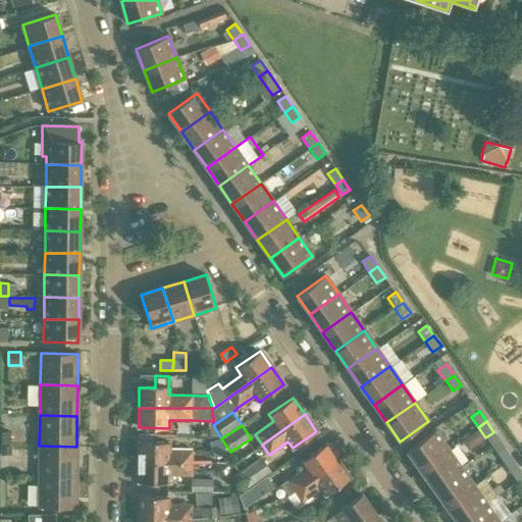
[(484,437),(477,427),(469,433),(473,438),(480,439),(484,437)]
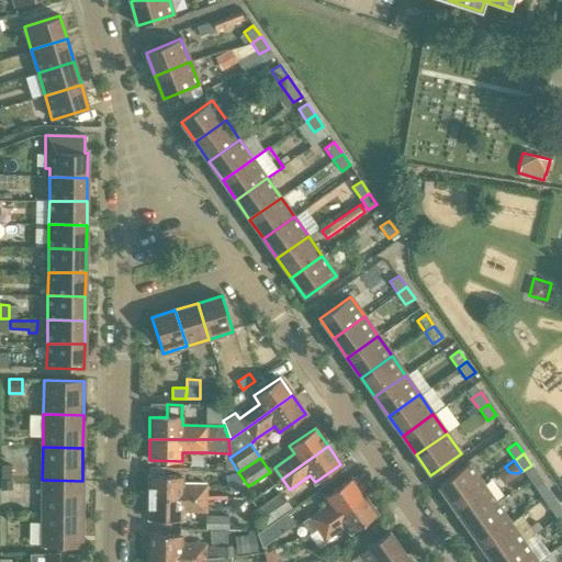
[(451,505),(482,483),(468,463),(437,485),(451,505)]
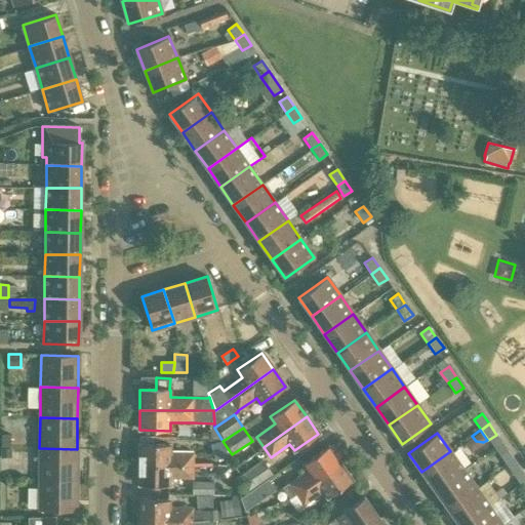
[(10,447),(10,435),(1,434),(1,447),(10,447)]
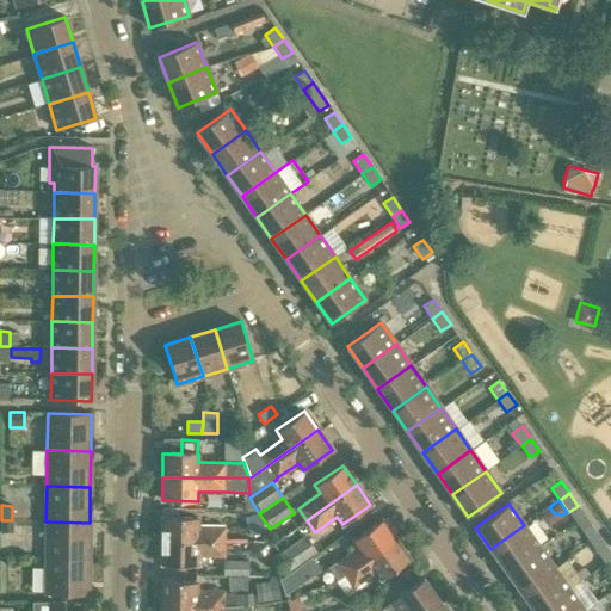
[(264,530),(259,512),(248,517),(245,517),(251,534),(264,530)]
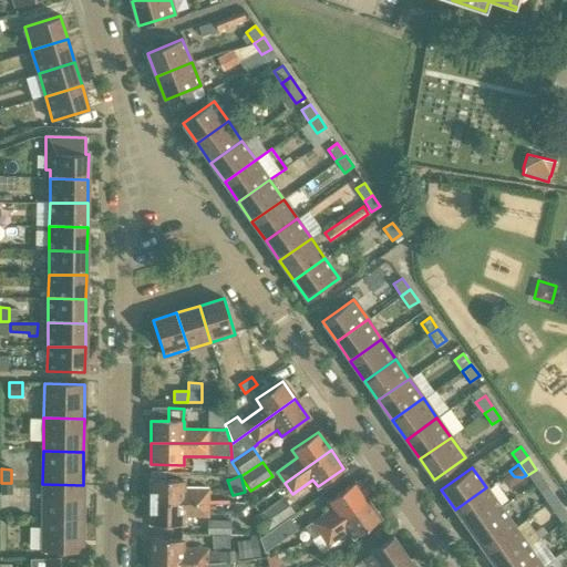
[(208,503),(229,503),(229,490),(183,488),(183,481),(150,481),(150,503),(208,503)]
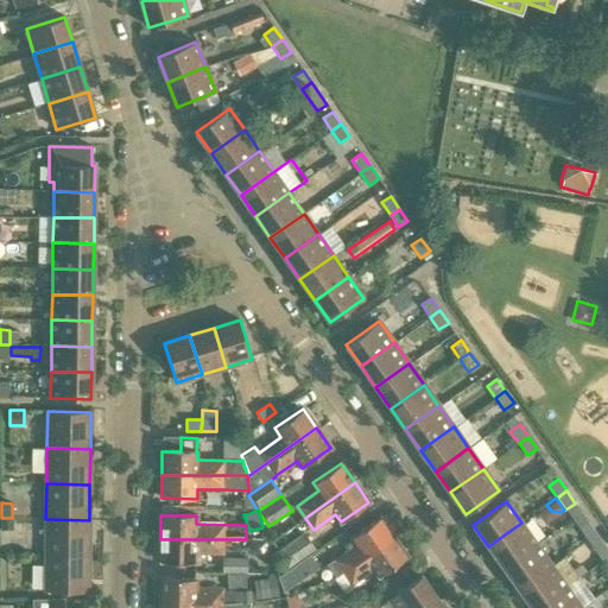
[(350,537),(356,545),(327,567),(334,576),(393,537),(379,517),(350,537)]
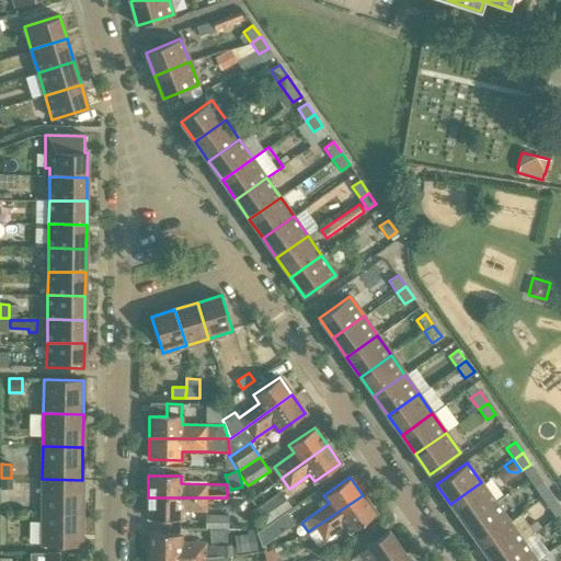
[(11,489),(11,479),(1,479),(0,489),(11,489)]
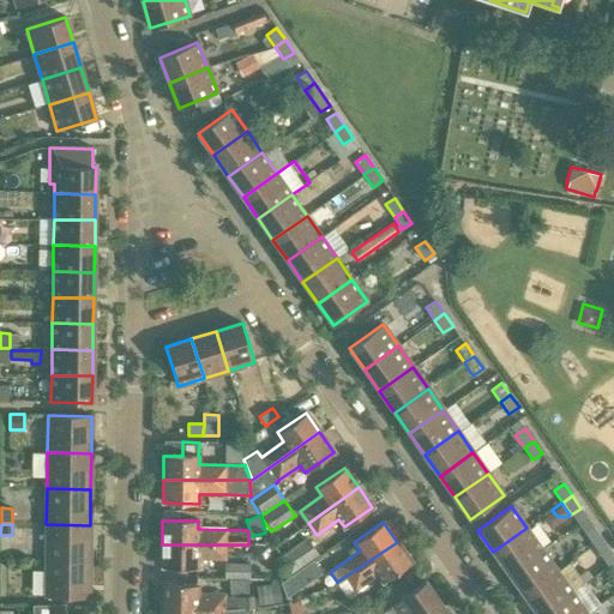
[(90,525),(46,524),(46,561),(89,561),(90,525)]
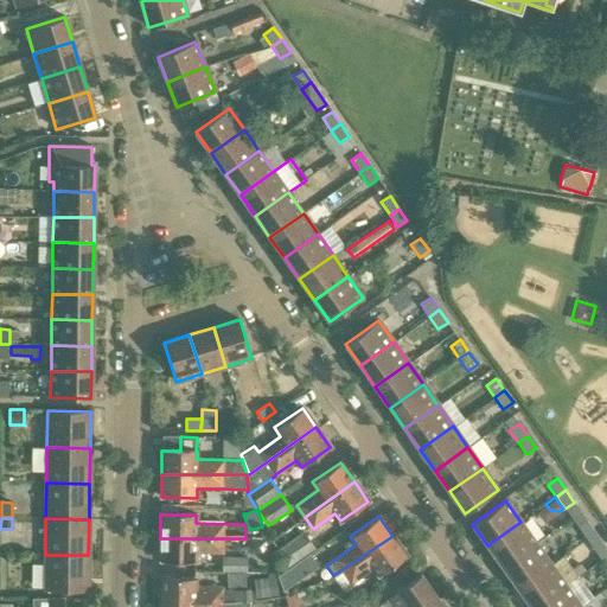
[(586,538),(595,532),(587,521),(576,526),(586,538)]
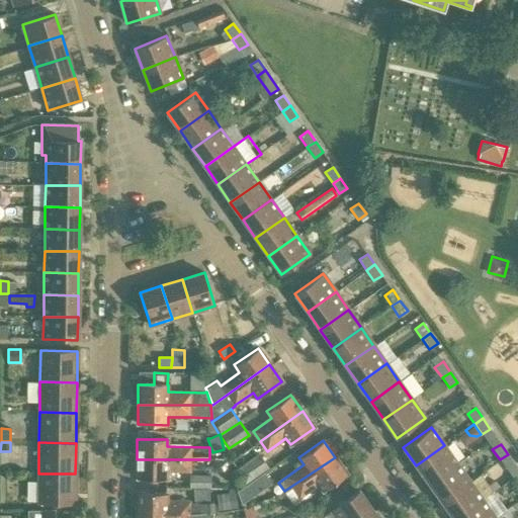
[(457,463),(444,445),(416,465),(429,484),(457,463)]
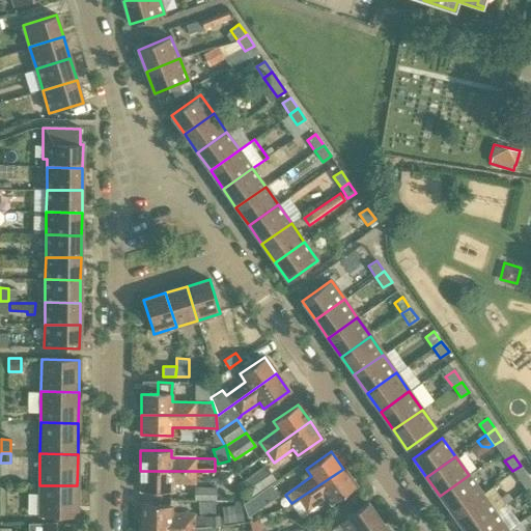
[(264,466),(257,470),(241,481),(239,483),(248,498),(275,479),(264,466)]
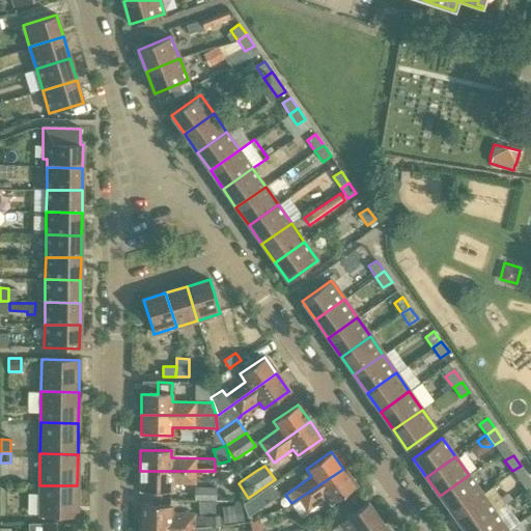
[(528,476),(521,466),(512,471),(520,482),(528,476)]
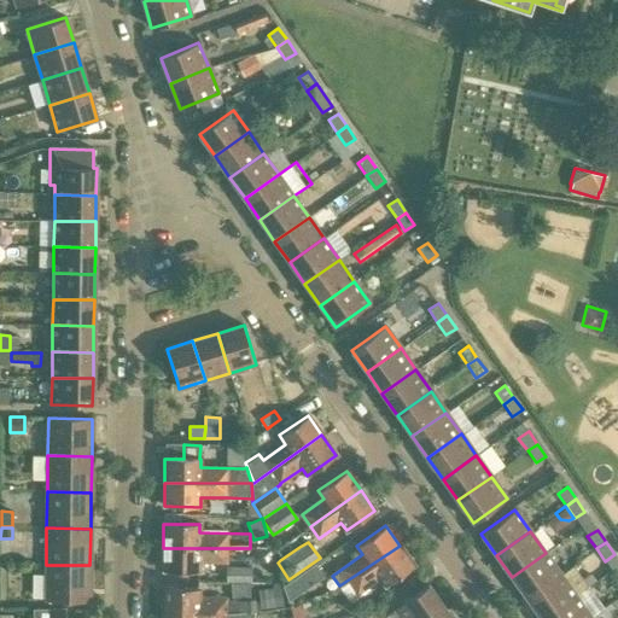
[(400,546),(339,586),(340,587),(348,583),(355,593),(356,592),(357,594),(379,578),(385,586),(414,566),(400,546)]
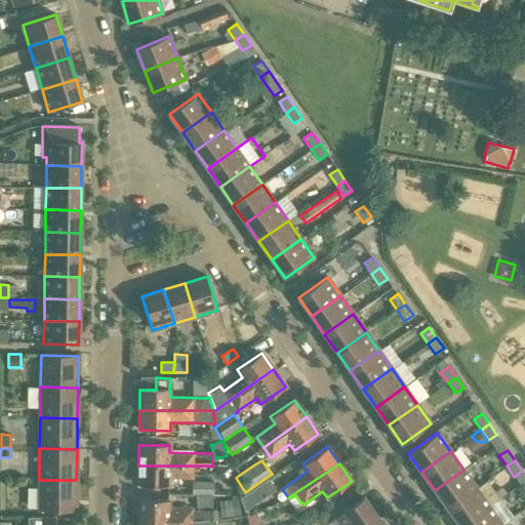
[(193,466),(138,466),(138,486),(169,486),(169,478),(193,478),(193,466)]
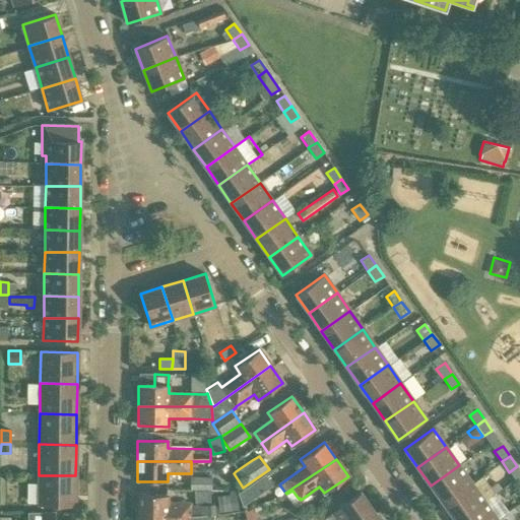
[(471,483),(459,465),(431,485),(443,504),(471,483)]
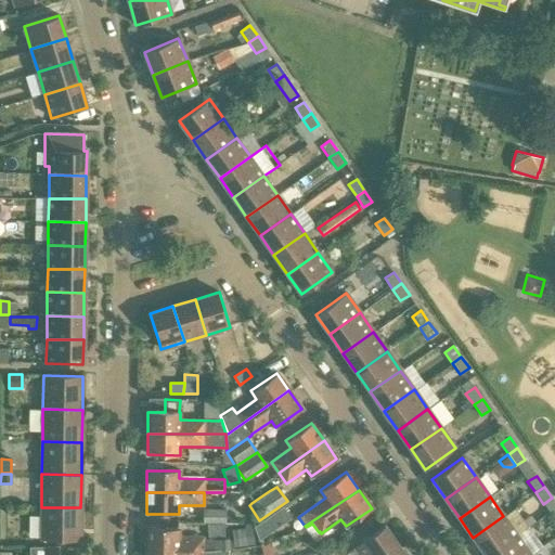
[(283,506),(254,527),(259,541),(291,518),(283,506)]
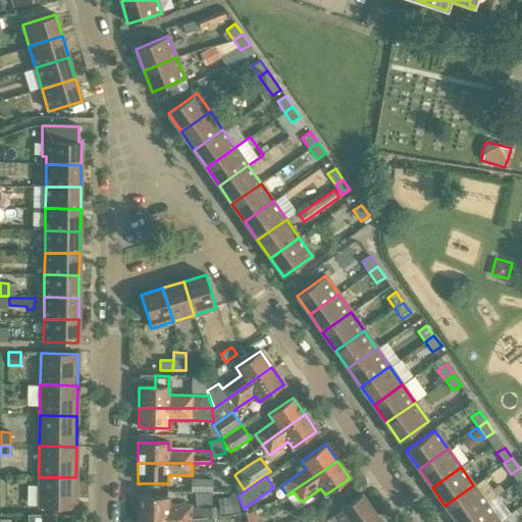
[(75,477),(39,477),(38,508),(75,509),(75,477)]
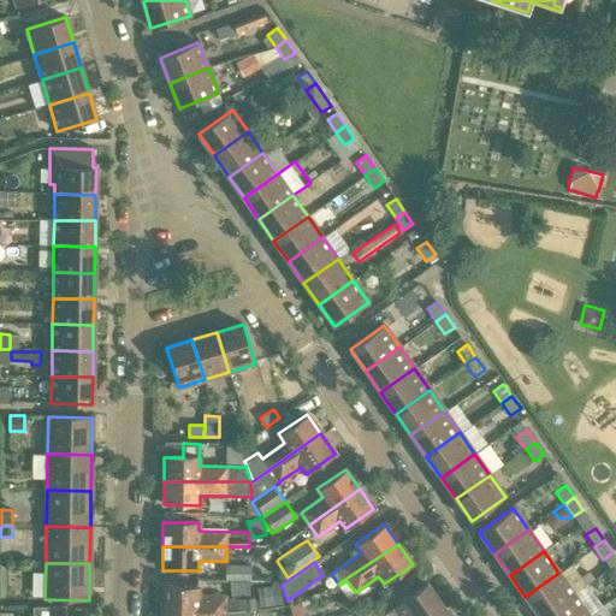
[(250,581),(252,566),(225,566),(225,581),(250,581)]
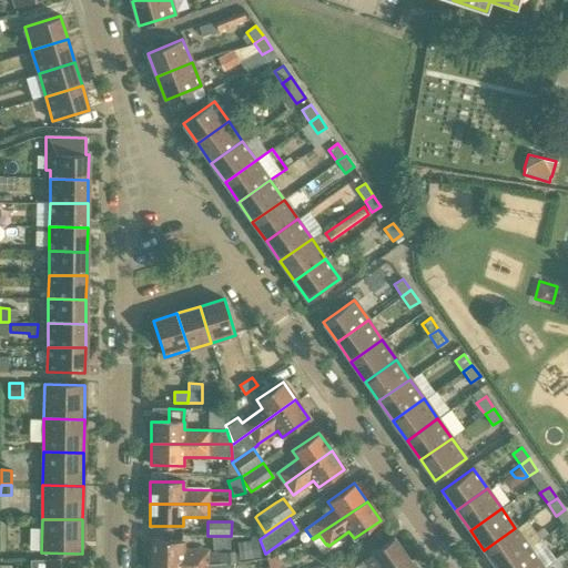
[(499,567),(529,547),(515,528),(484,550),(496,567),(499,567)]
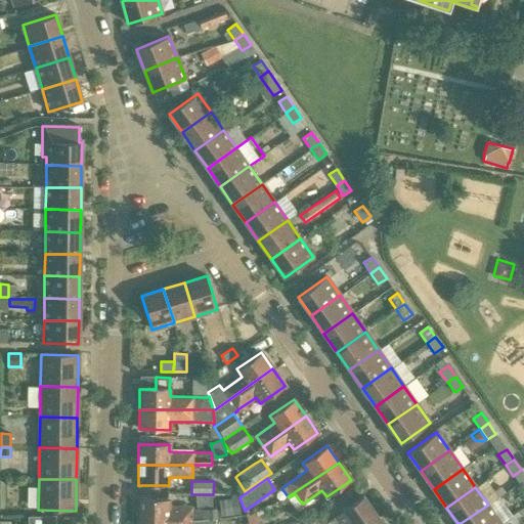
[(339,523),(362,523),(376,515),(362,496),(347,507),(334,516),(339,523)]
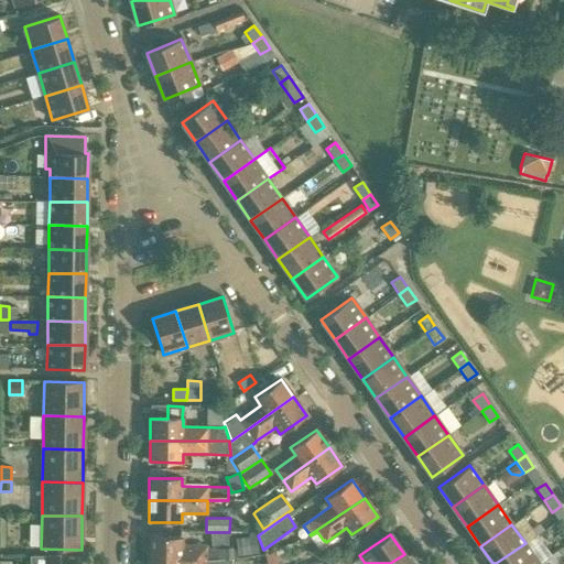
[(259,553),(257,537),(240,539),(241,554),(259,553)]
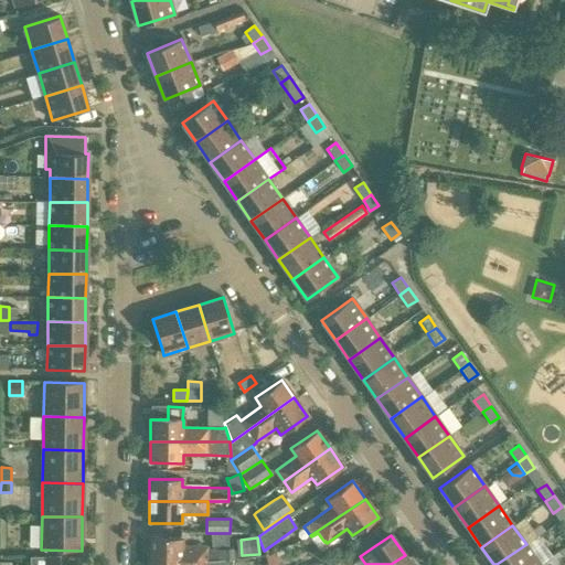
[(206,547),(181,547),(182,539),(149,539),(149,561),(206,561),(233,558),(233,548),(206,548),(206,547)]
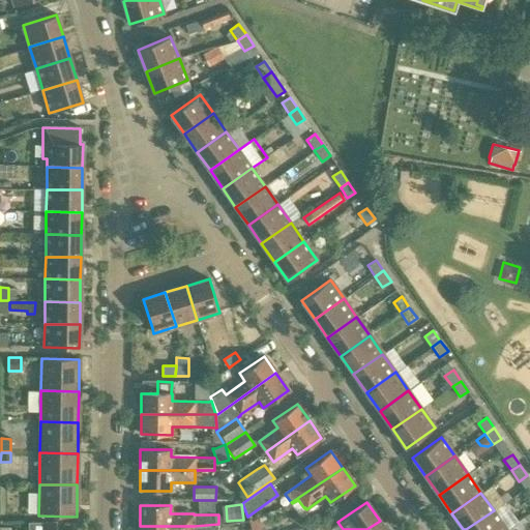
[(505,529),(506,529),(494,510),(466,529),(505,529)]
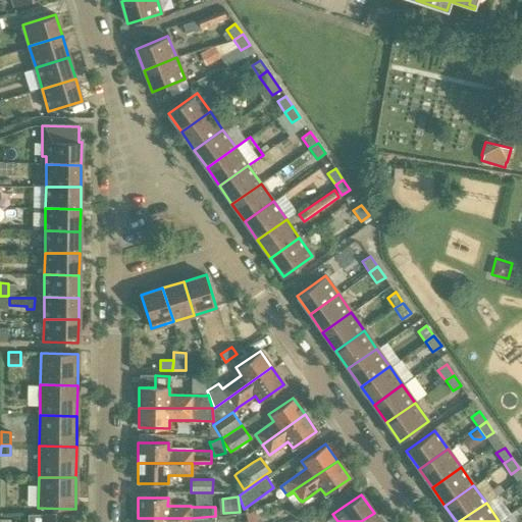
[(311,521),(312,513),(302,520),(301,521),(311,521)]
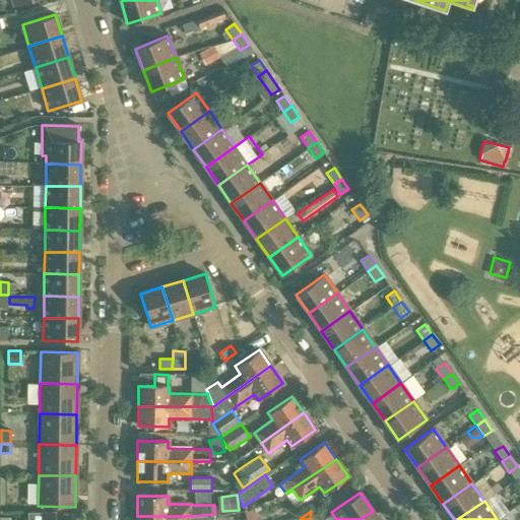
[(379,519),(373,511),(360,519),(379,519)]
